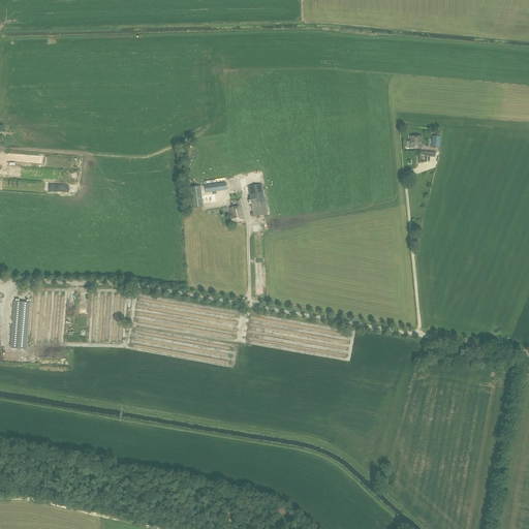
[(433,135),(432,147),(439,148),(440,136),(440,134),(438,132),(438,131),(434,131),(433,135)]
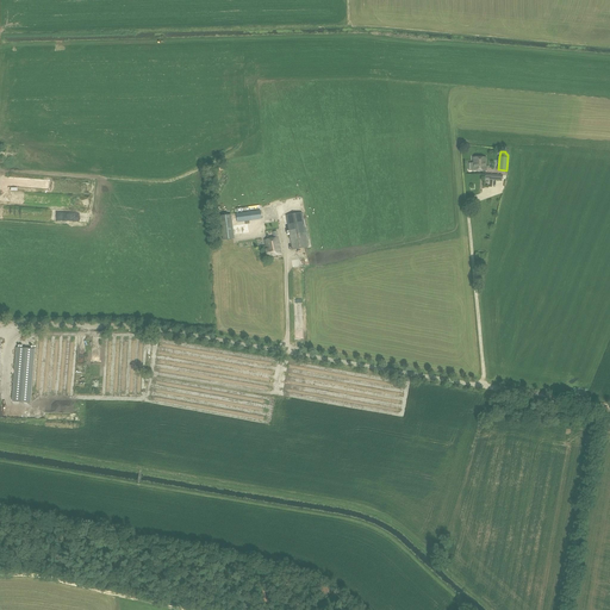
[(473,163),(472,163),(470,163),(468,170),(470,170),(486,170),(485,157),(473,157),(473,163)]
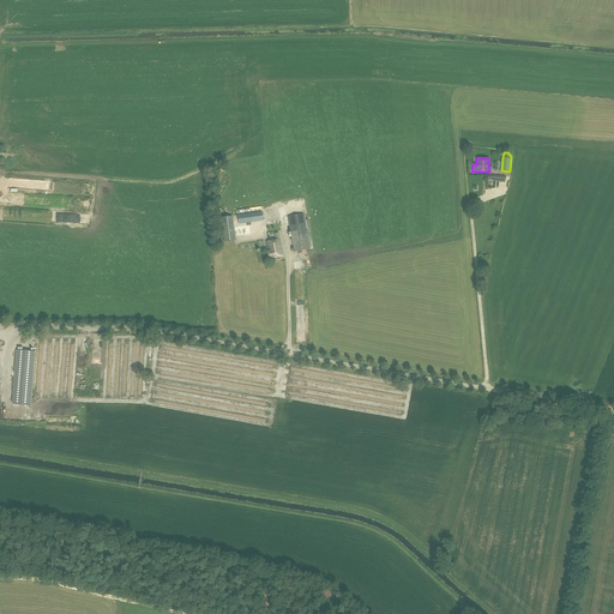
[(286,206),(294,251),(312,248),(311,239),(308,239),(301,203),(286,206)]
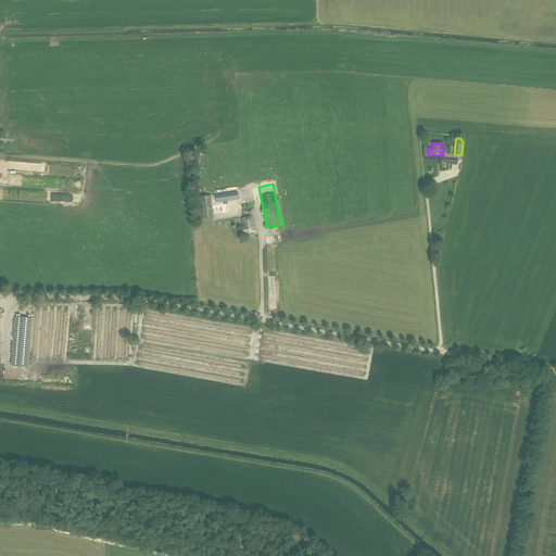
[(216,202),(238,199),(237,192),(215,194),(216,202)]
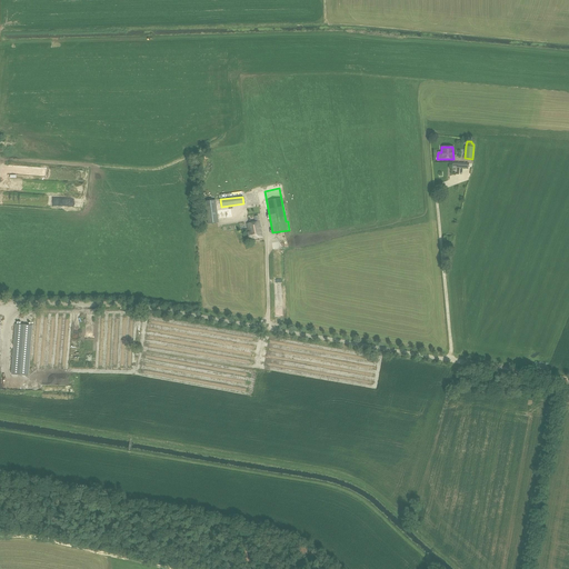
[(217,210),(216,202),(216,200),(205,202),(208,225),(219,222),(218,219),(217,219),(213,219),(212,211),(211,209),(215,209),(216,210),(217,210)]
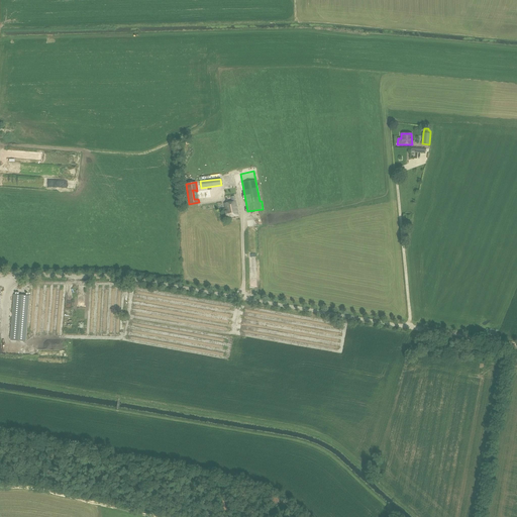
[(238,215),(235,201),(234,196),(231,197),(232,202),(224,203),(226,211),(225,211),(226,217),(238,215)]
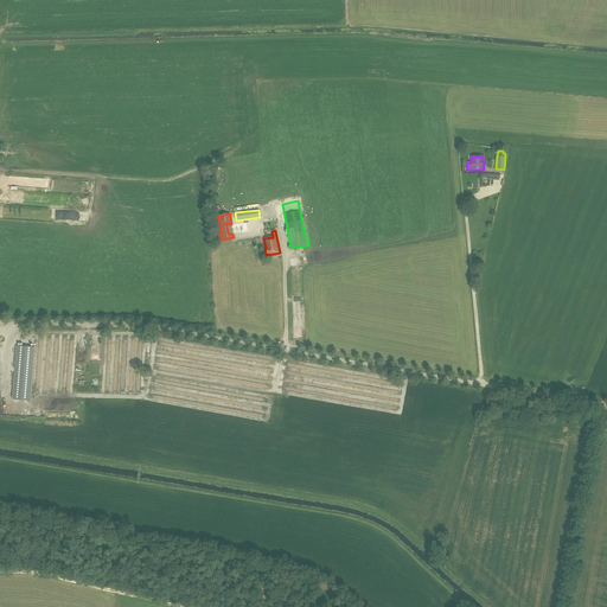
[(17,378),(14,398),(32,401),(37,363),(36,363),(37,359),(32,358),(32,359),(24,359),(21,379),(17,378)]
